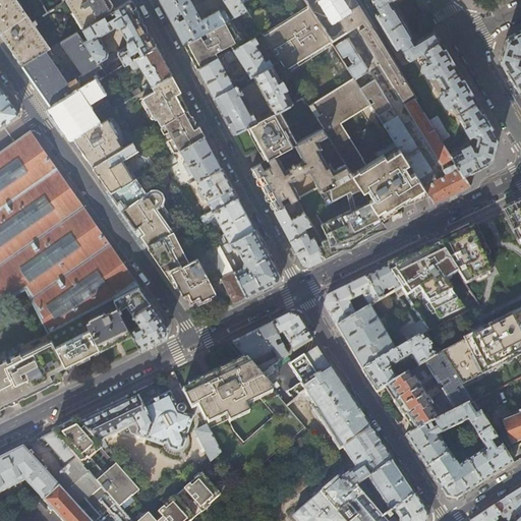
[(48,12),(41,0),(0,0),(0,35),(13,54),(21,65),(45,51),(60,42),(76,33),(82,29),(104,15),(111,11),(115,9),(110,0),(62,0),(62,2),(48,12)]
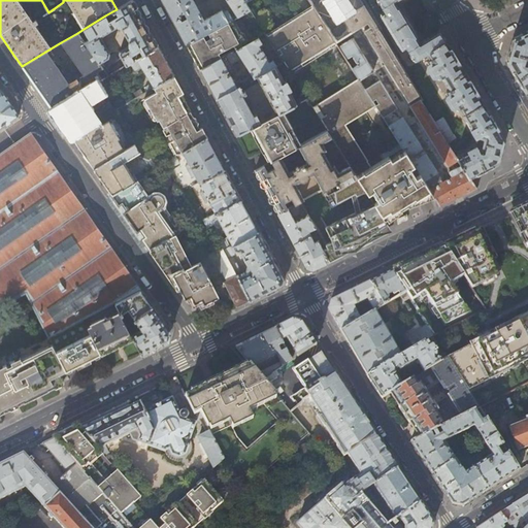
[(108,21),(105,15),(84,29),(89,38),(84,41),(99,63),(104,59),(109,66),(118,61),(113,55),(108,58),(109,53),(100,36),(117,27),(121,28),(122,29),(129,42),(127,46),(120,51),(119,53),(125,65),(130,62),(158,46),(144,21),(132,0),(117,9),(112,11),(113,13),(114,13),(114,12),(116,11),(116,12),(118,15),(117,17),(108,21)]
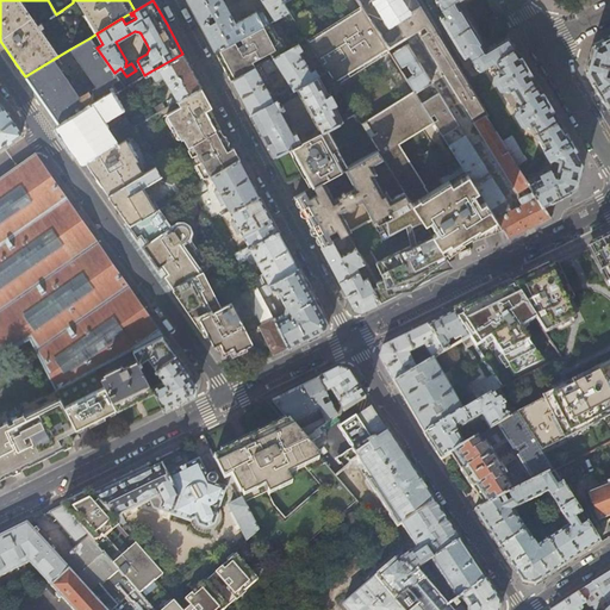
[(216,51),(273,19),(271,16),(262,20),(256,11),(236,23),(223,0),(187,0),(200,25),(216,51)]
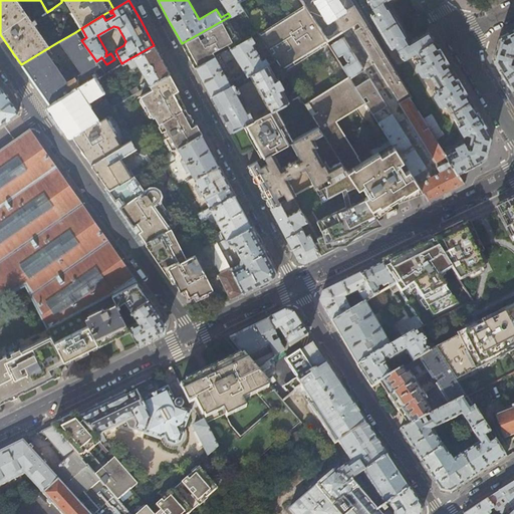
[(237,0),(219,0),(228,13),(230,16),(243,9),(237,0)]
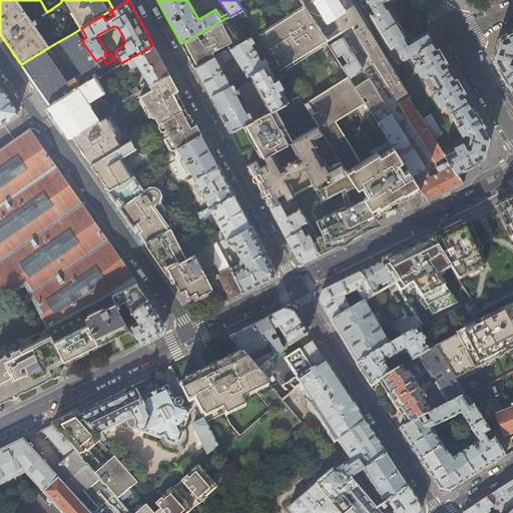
[(424,118),(351,0),(299,0),(304,7),(325,40),(354,23),(356,28),(353,30),(396,99),(397,98),(399,103),(398,103),(436,162),(446,155),(444,151),(436,138),(424,118)]
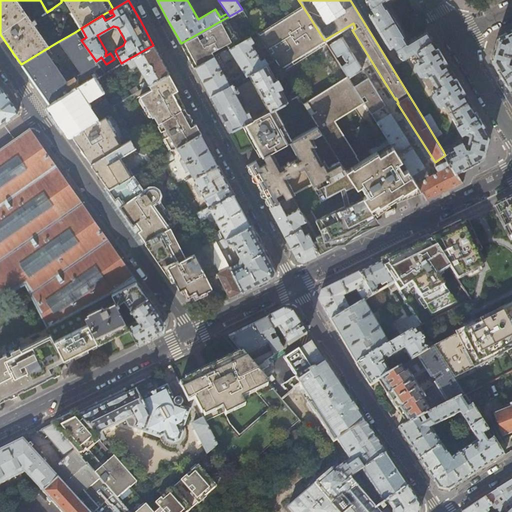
[(365,0),(373,12),(368,15),(388,48),(393,45),(402,59),(413,52),(417,58),(415,59),(425,77),(424,80),(429,89),(433,89),(444,107),(446,106),(450,112),(449,113),(462,134),(463,134),(468,135),(466,142),(462,141),(443,151),(445,155),(449,161),(455,173),(456,172),(473,163),(482,158),(489,134),(451,71),(426,30),(406,41),(403,36),(404,35),(400,28),(390,13),(386,7),(385,7),(382,2),(385,0),(365,0)]
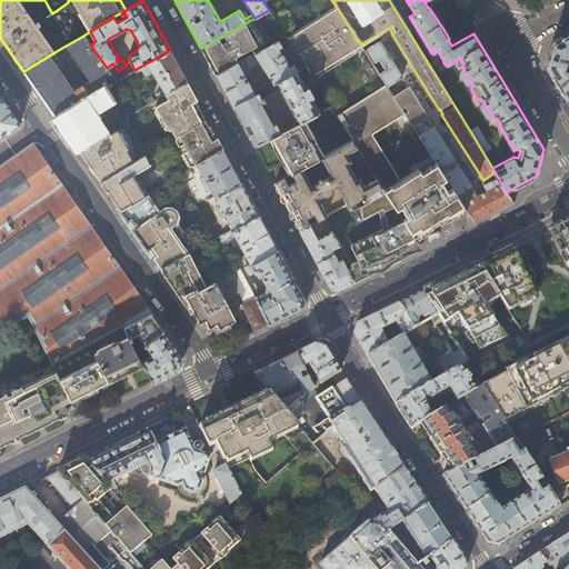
[(311,76),(360,45),(337,8),(288,39),(305,66),(308,71),(311,76)]
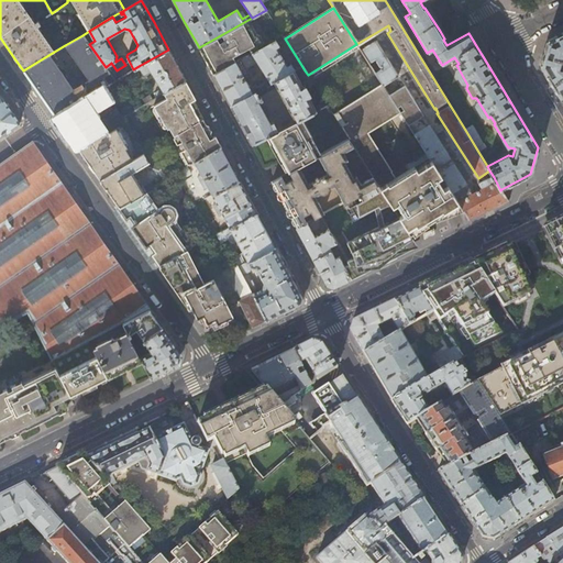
[(266,10),(252,18),(199,47),(202,55),(207,64),(222,55),(224,58),(209,67),(212,74),(262,46),(260,42),(266,39),(268,42),(274,39),(282,34),(266,10)]
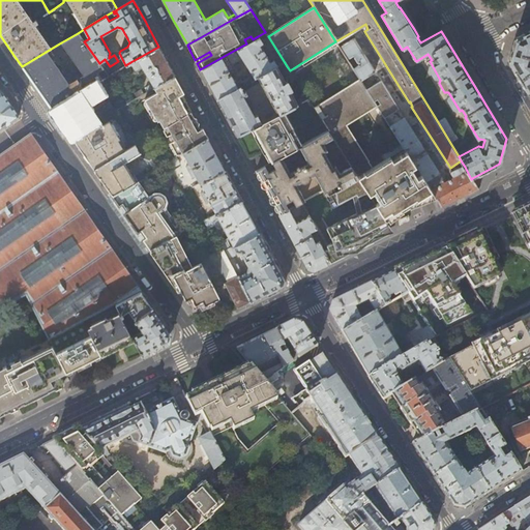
[(529,30),(517,37),(512,50),(508,62),(529,97),(529,30)]
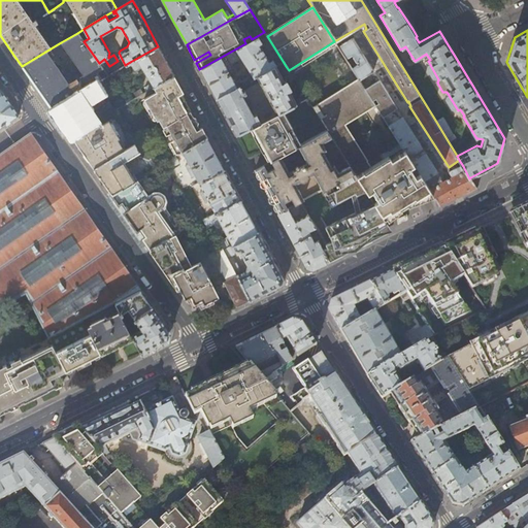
[(97,83),(107,75),(99,63),(84,41),(77,33),(61,42),(69,56),(62,60),(69,72),(61,77),(45,52),(22,66),(37,88),(52,108),(97,83)]
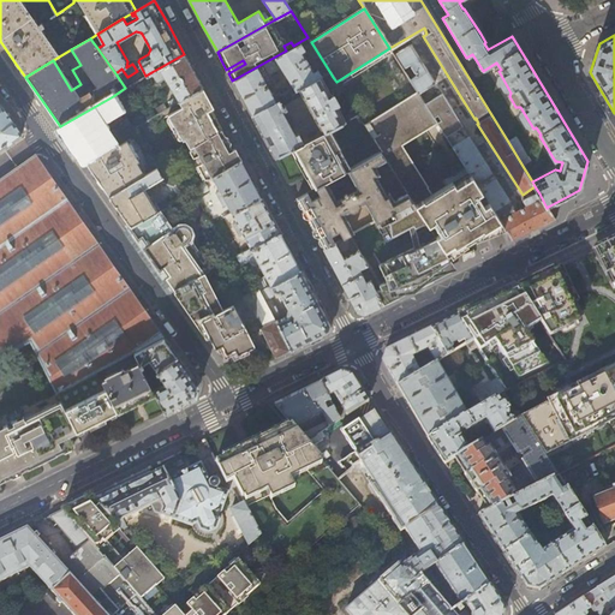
[(300,52),(304,49),(299,42),(293,46),(286,51),(232,81),(239,91),(251,115),(279,100),(297,89),(321,75),(317,70),(314,71),(300,52)]
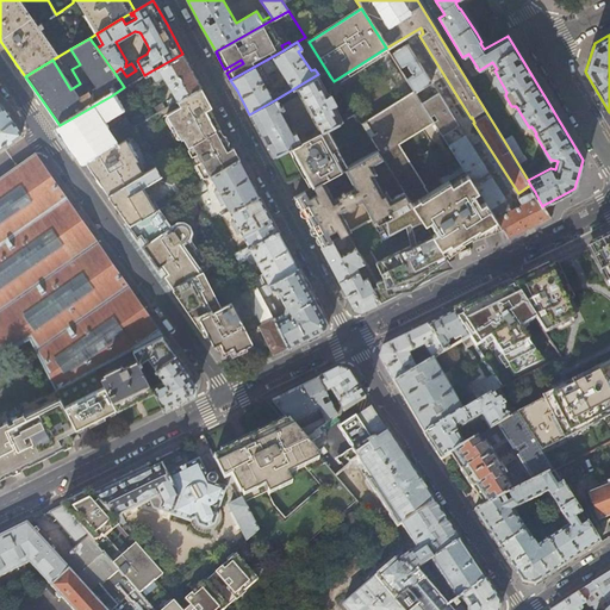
[(390,54),(414,91),(415,93),(430,82),(406,44),(390,54)]
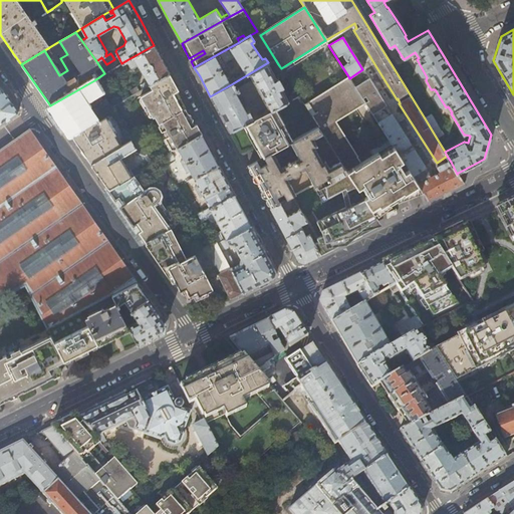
[(162,60),(154,45),(126,60),(131,68),(138,64),(139,65),(148,80),(142,84),(144,88),(150,84),(169,73),(162,60)]
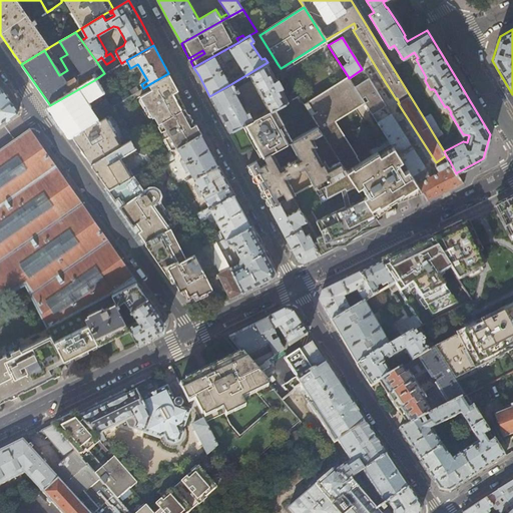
[(275,59),(268,62),(247,74),(268,110),(274,107),(297,94),(296,91),(285,96),(280,87),(282,87),(277,78),(276,79),(270,69),(278,64),(275,59)]
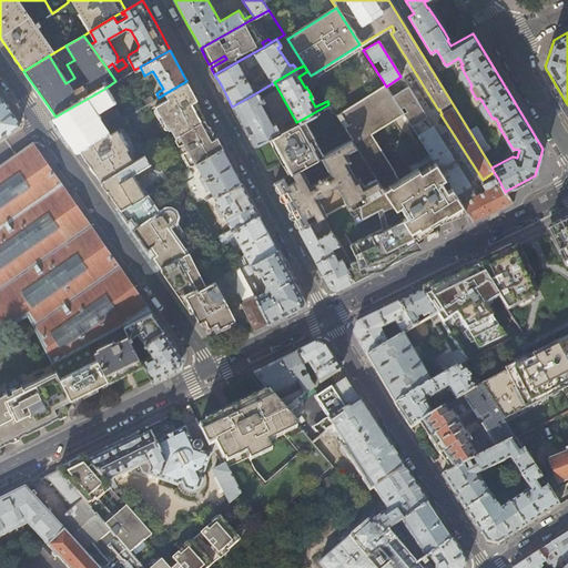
[(123,85),(120,80),(104,89),(109,95),(114,92),(114,90),(123,85)]
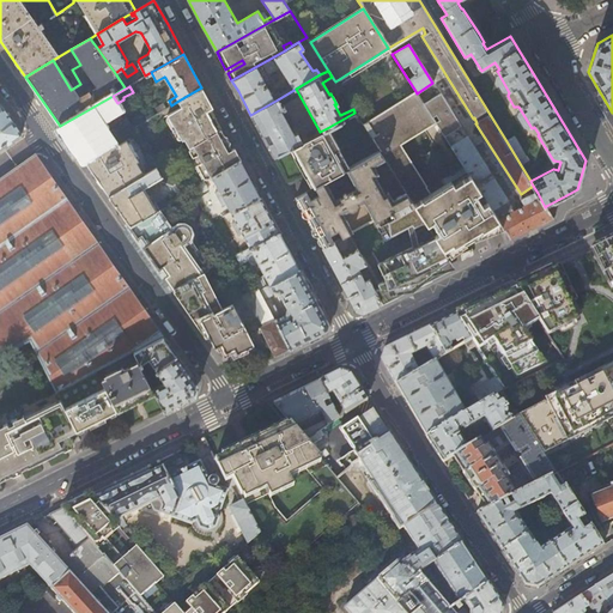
[(206,96),(201,87),(178,101),(181,105),(181,107),(167,115),(181,140),(183,139),(189,149),(220,129),(210,109),(202,97),(206,96)]
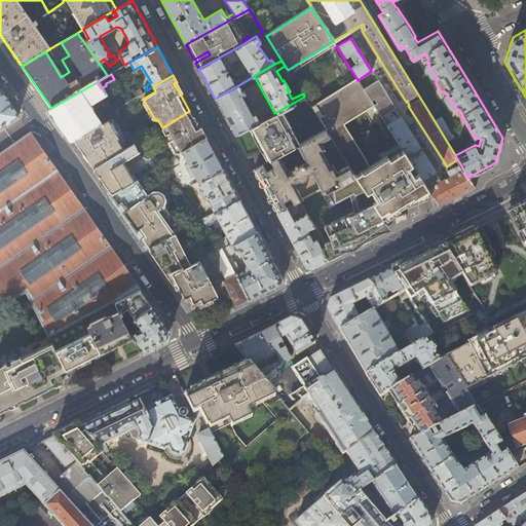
[(360,84),(374,106),(374,107),(375,106),(402,148),(413,165),(418,175),(427,189),(431,194),(438,205),(456,196),(475,187),(467,178),(461,165),(448,172),(450,177),(442,181),(396,109),(397,108),(379,79),(378,80),(377,77),(374,78),(375,81),(367,86),(364,81),(360,84)]
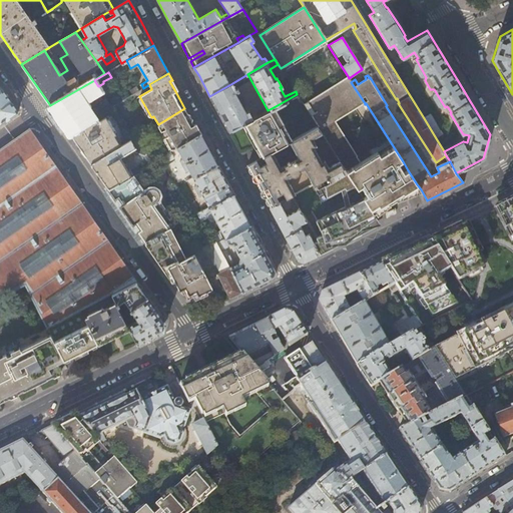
[(351,82),(349,78),(348,76),(304,104),(318,126),(322,132),(340,161),(344,167),(347,171),(361,163),(357,157),(358,156),(336,122),(365,103),(351,82)]
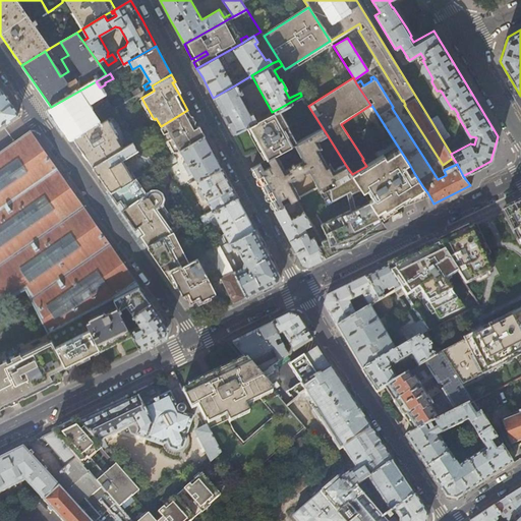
[(100,88),(96,81),(51,107),(61,121),(70,134),(95,120),(112,109),(108,102),(105,104),(106,106),(92,113),(90,110),(85,113),(80,106),(81,104),(102,93),(100,88)]
